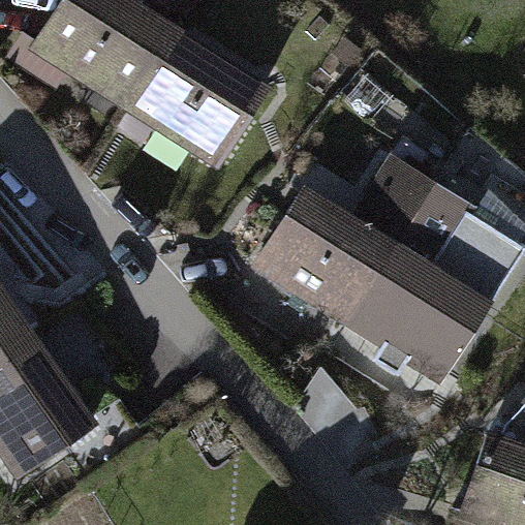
[(58,0),(32,39),(21,31),(3,60),(54,91),(64,74),(215,172),(272,83),(143,0),(58,0)]
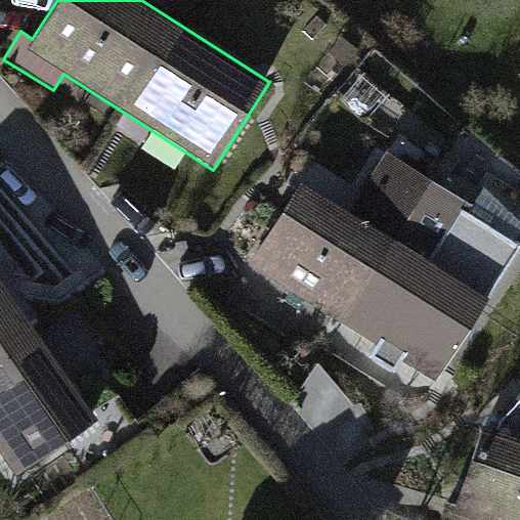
[(358,50),(339,37),(326,54),(345,68),(358,50)]
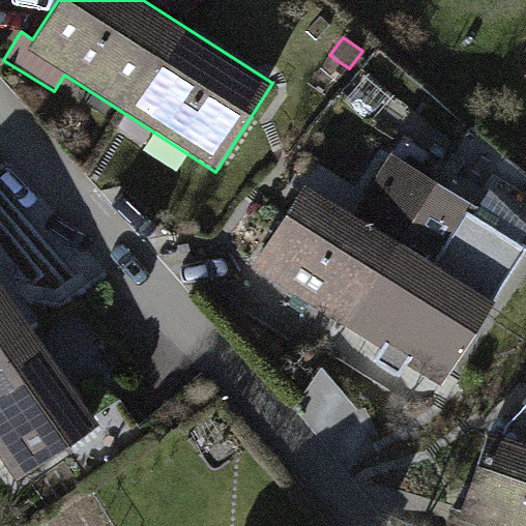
[(356,211),(307,180),(252,268),(440,384),(525,247),(472,214),(476,206),(392,154),(356,211)]
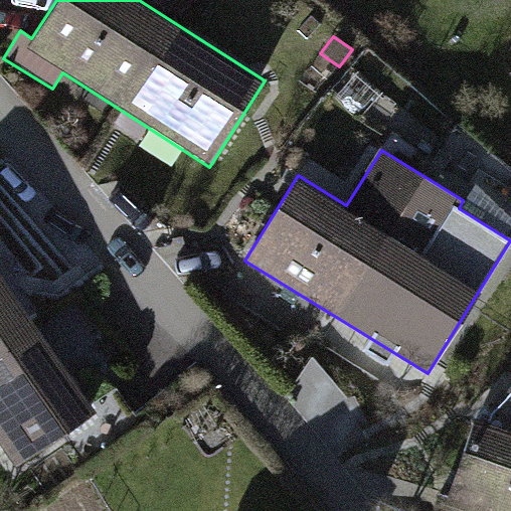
[(97,410),(0,271),(0,443),(16,466),(97,410)]
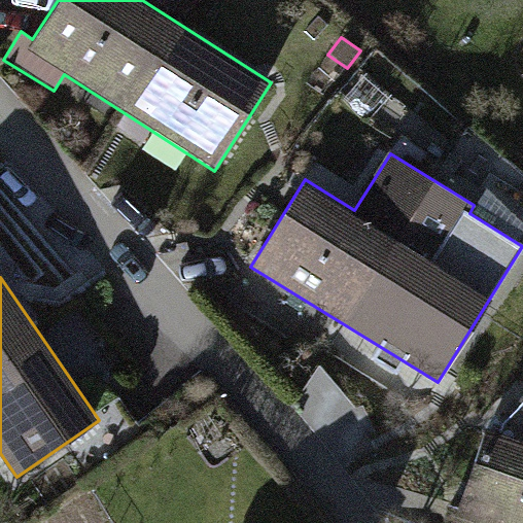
[(522,522),(522,396),(495,425),(488,423),(458,507),(449,504),(442,522),(522,522)]
